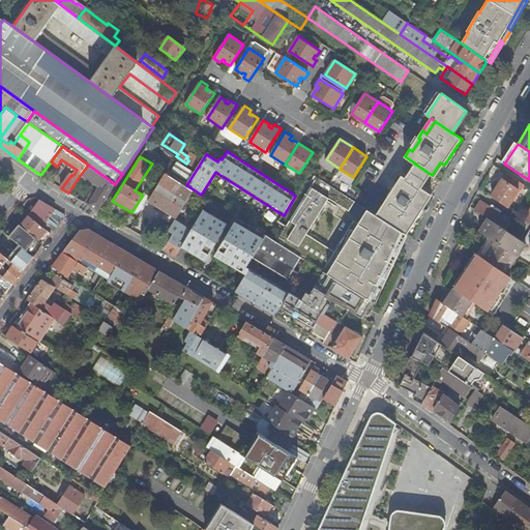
[(170,170),(185,180),(190,172),(175,162),(170,170)]
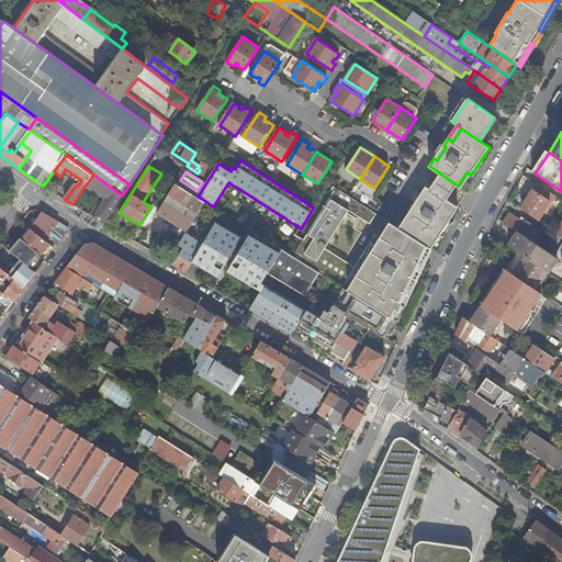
[(458,186),(462,188),(471,175),(467,172),(458,186)]
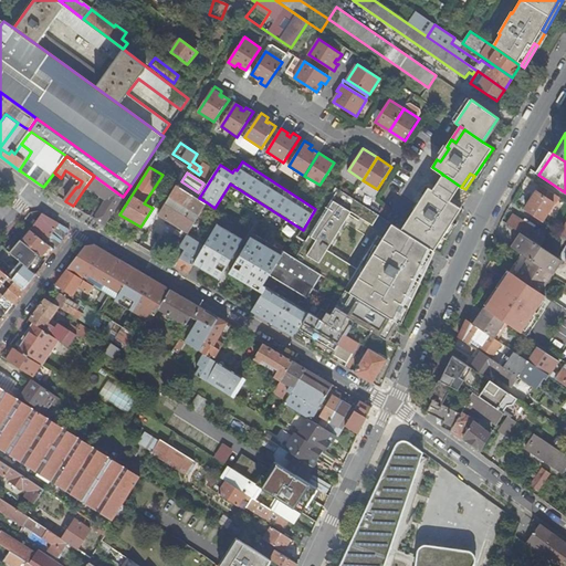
[(452,191),(458,185),(443,175),(438,184),(433,190),(448,200),(452,191)]
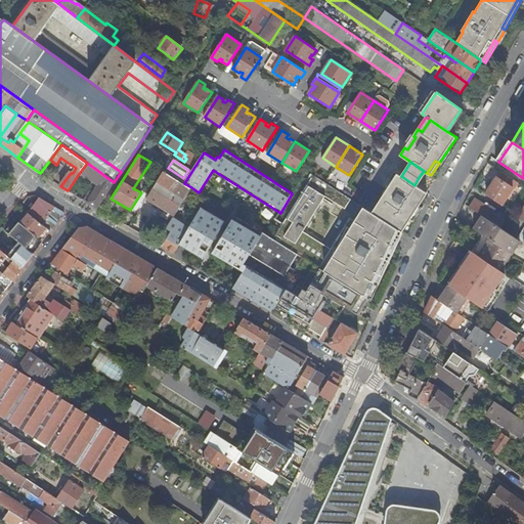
[(97,208),(114,182),(87,163),(78,175),(86,181),(89,177),(99,184),(93,193),(90,192),(85,201),(97,208)]
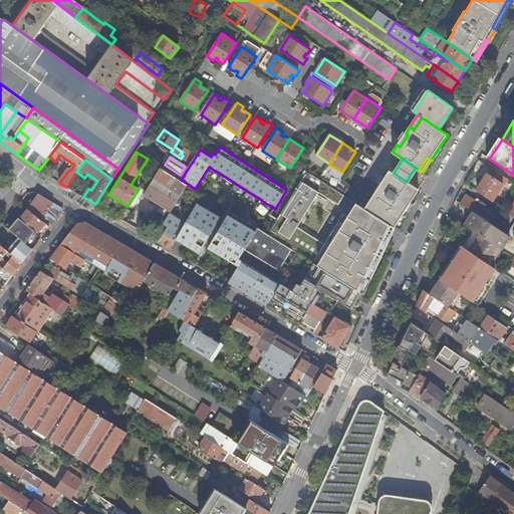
[(321,176),(331,184),(339,174),(328,166),(321,176)]
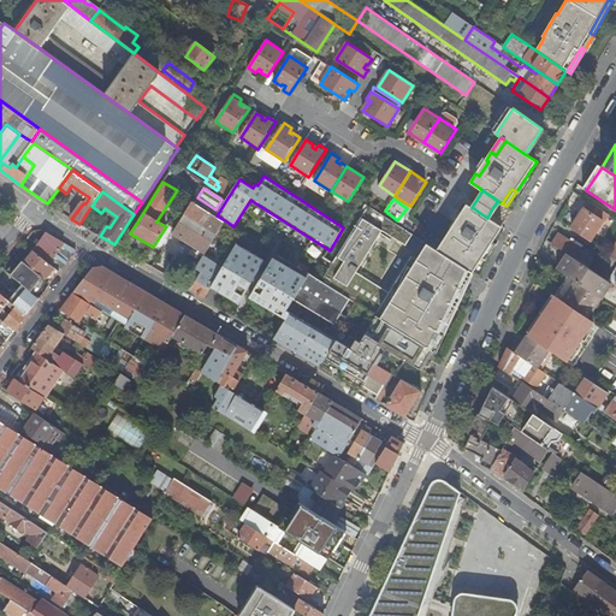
[(217,215),(191,200),(171,234),(206,254),(225,220),(217,215)]
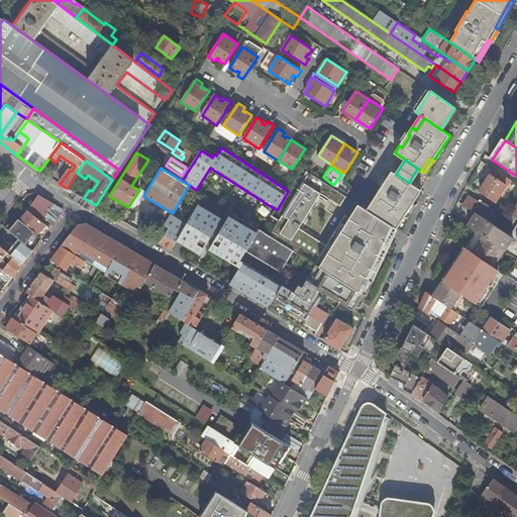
[(396,229),(397,229),(413,203),(409,200),(417,188),(409,183),(396,174),(392,172),(388,178),(390,180),(382,192),(380,190),(376,197),(380,200),(372,213),(396,229)]
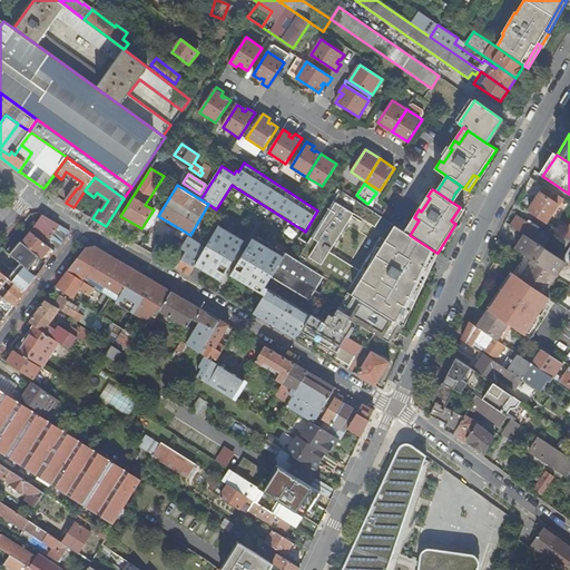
[(386,316),(404,327),(408,318),(405,316),(410,308),(406,306),(426,276),(423,274),(436,253),(410,235),(405,232),(395,225),(385,241),(381,237),(360,269),(330,251),(354,213),(369,223),(375,213),(342,190),(307,243),(297,259),(323,276),(328,279),(386,316)]
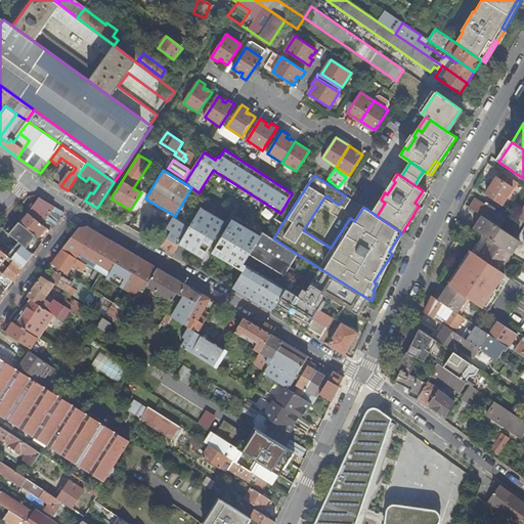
[(497,178),(486,195),(503,206),(514,188),(497,178)]
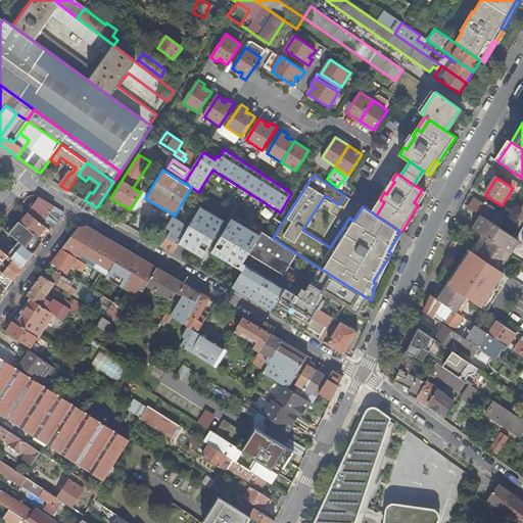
[(414,202),(418,205),(426,192),(422,190),(414,202)]
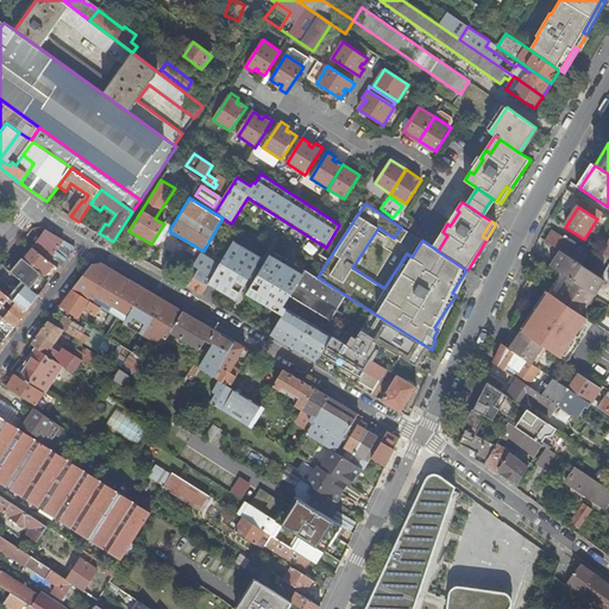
[(74,248),(45,230),(33,248),(60,270),(74,250),(74,248)]
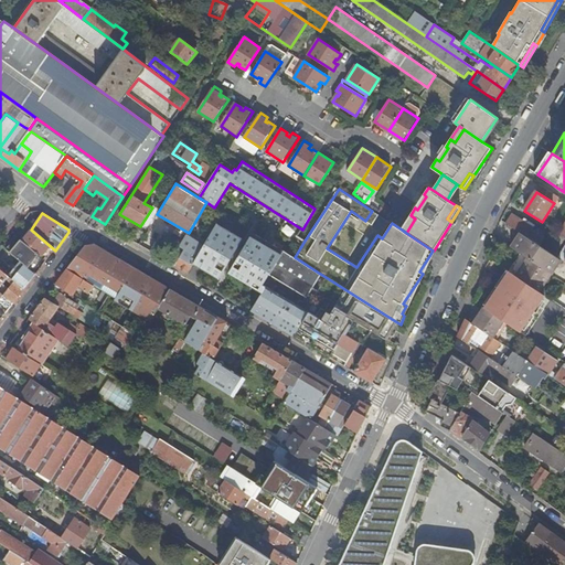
[(512,214),(507,224),(521,233),(525,236),(541,246),(547,235),(537,228),(536,231),(533,230),(533,228),(512,214)]
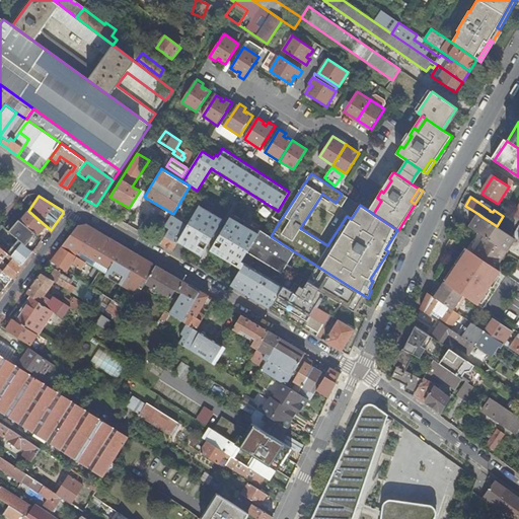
[(381,201),(377,198),(369,211),(373,214),(381,201)]
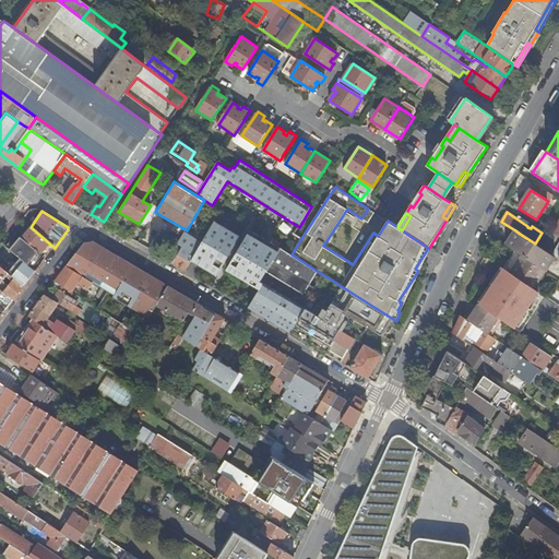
[(223,264),(236,244),(240,235),(215,221),(202,242),(191,261),(216,276),(223,264)]
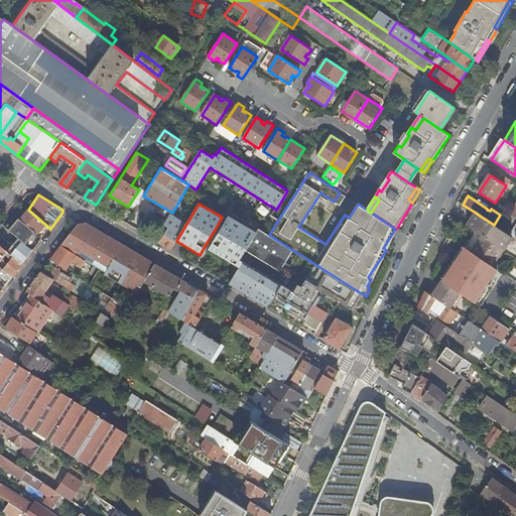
[(268,208),(258,209),(259,216),(269,215),(268,208)]
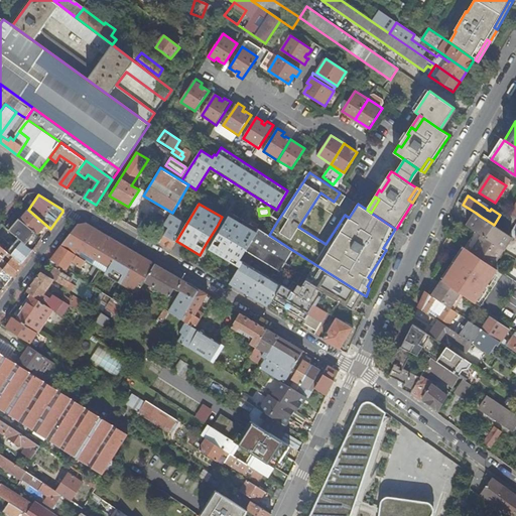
[(50,229),(28,210),(20,219),(39,235),(43,238),(50,229)]
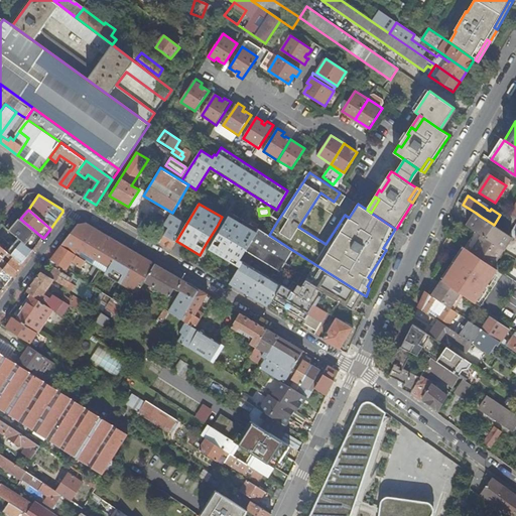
[(209,249),(240,267),(243,261),(241,260),(259,229),(231,213),(222,227),(210,247),(209,249)]
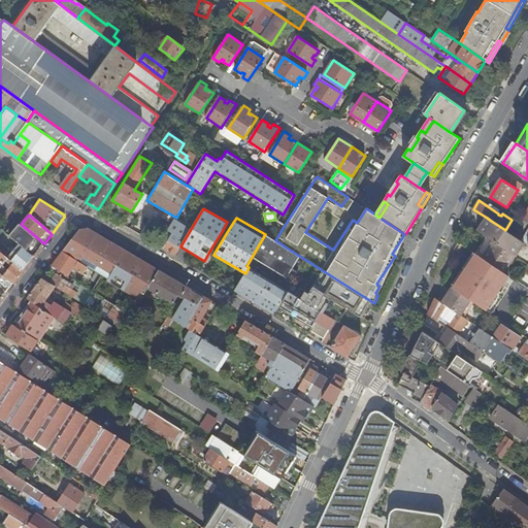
[(172,233),(163,249),(174,256),(180,246),(191,229),(174,220),(168,231),(172,233)]
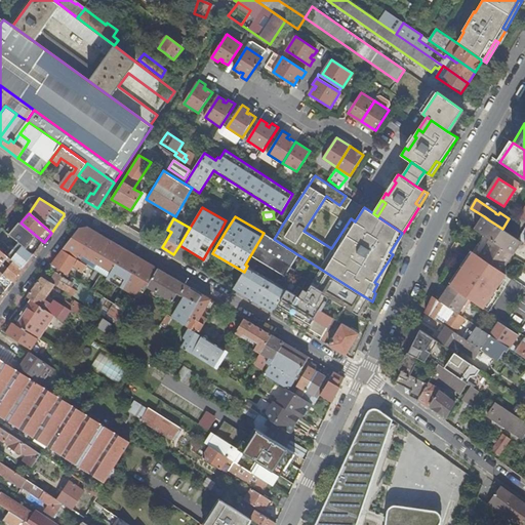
[(475,230),(484,236),(507,250),(513,254),(522,241),(502,229),(488,219),(485,225),(481,221),(475,230)]
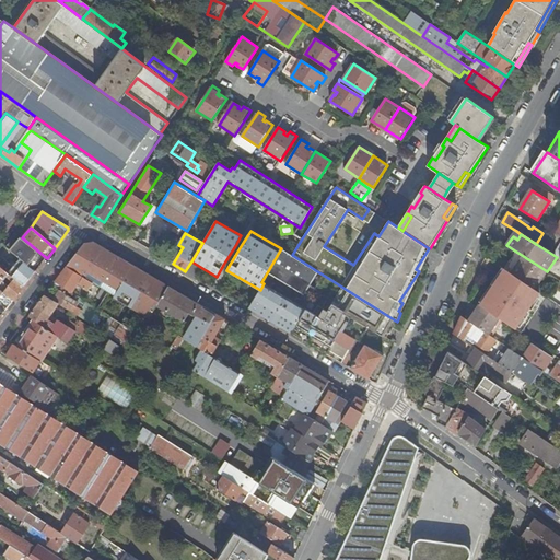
[(43,255),(22,237),(22,238),(18,235),(7,247),(20,259),(32,269),(43,255)]
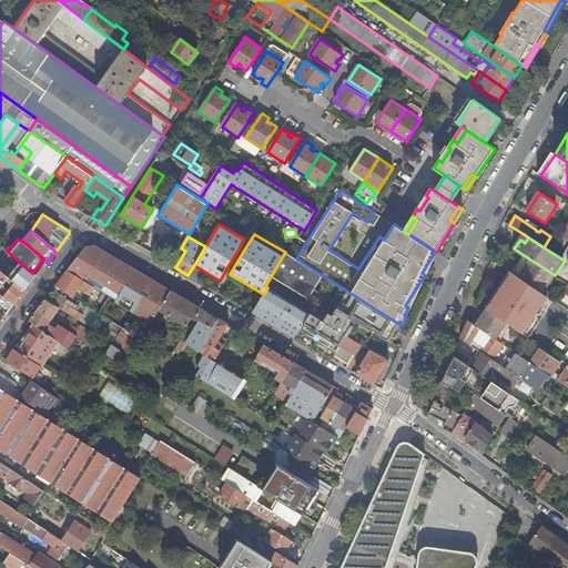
[(100,313),(140,340),(142,341),(152,323),(172,291),(94,245),(84,247),(68,271),(94,287),(103,293),(110,296),(104,305),(100,313)]
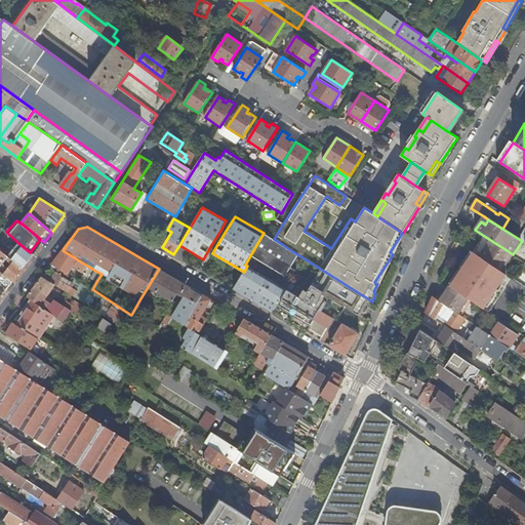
[(209,248),(213,251),(226,231),(221,229),(209,248)]
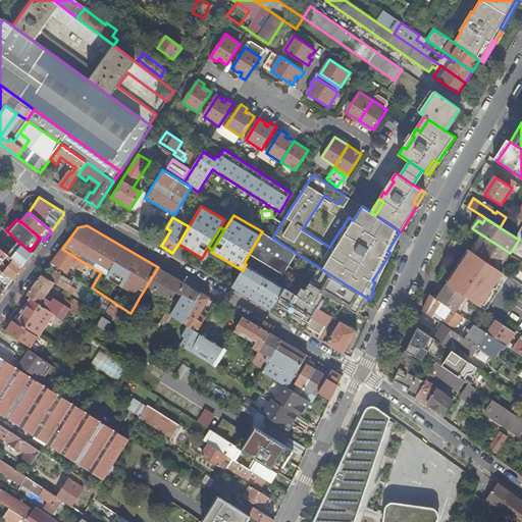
[(243,270),(231,288),(254,300),(271,311),(285,288),(282,285),(275,281),(278,277),(281,278),(296,253),(272,238),(262,231),(244,263),(246,264),(243,270)]
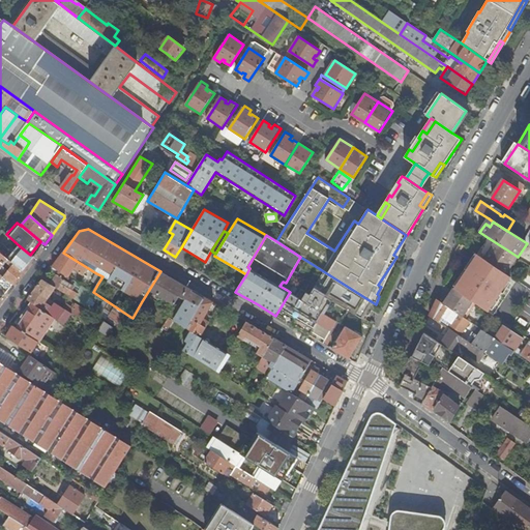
[(489,238),(477,255),(478,256),(506,274),(518,257),(511,253),(489,238)]
